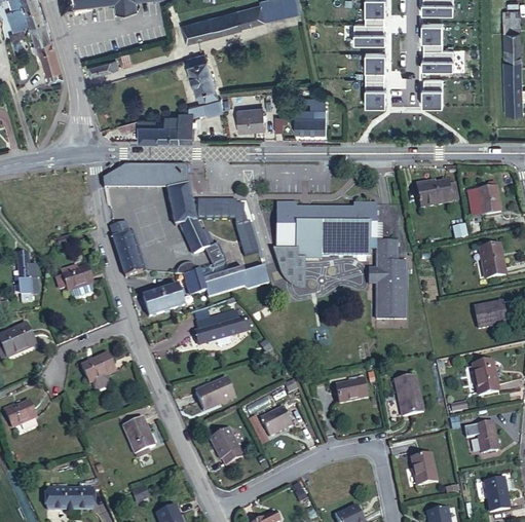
[(45,16),(39,0),(9,0),(12,7),(7,8),(14,30),(10,32),(11,36),(25,33),(23,24),(31,22),(45,16)]
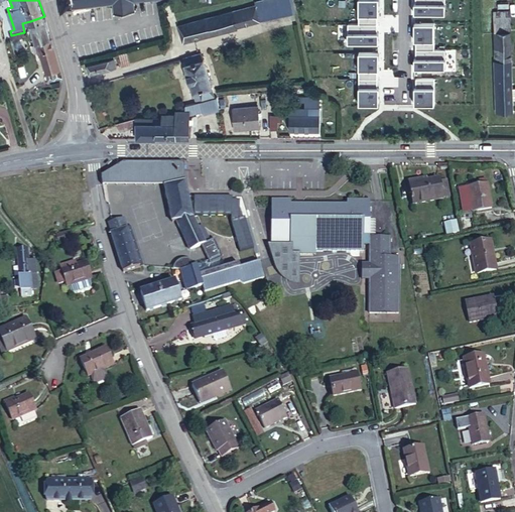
[(258,0),(240,5),(244,20),(282,11),(293,9),(291,0),(258,0)]
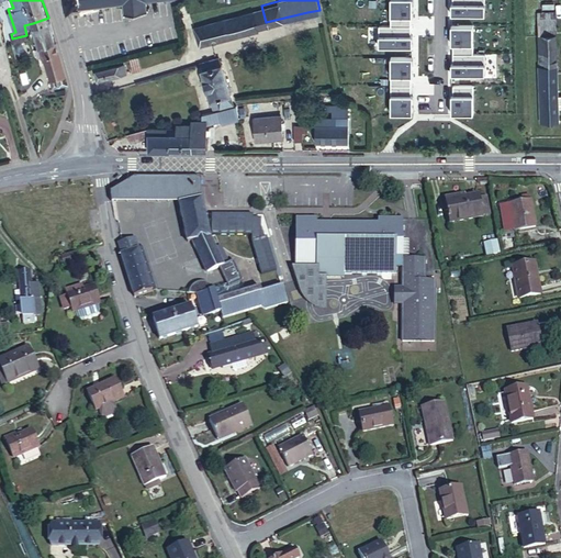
[(378,42),(412,42),(412,31),(411,31),(411,12),(412,12),(412,0),(390,0),(390,21),(378,21),(378,42)]
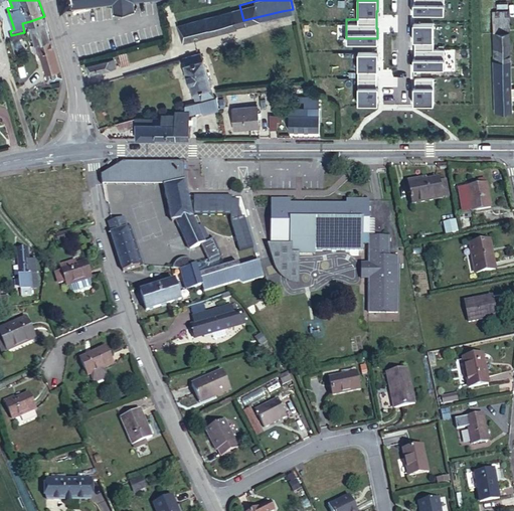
[(412,0),(412,9),(444,9),(444,0),(412,0)]
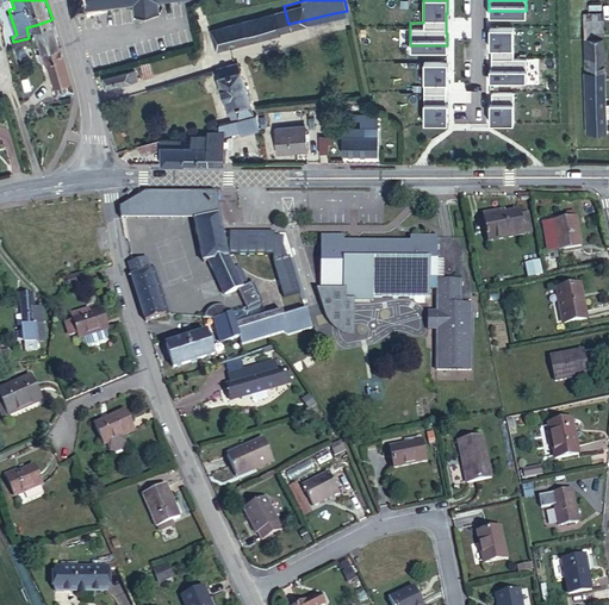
[(216,47),(280,29),(279,26),(289,24),(284,6),(210,26),(216,47)]
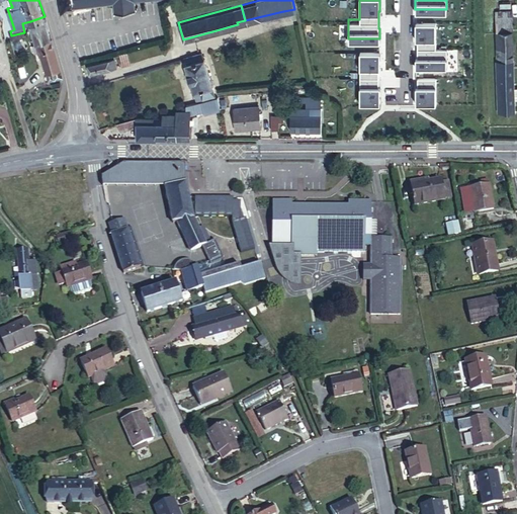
[(511,19),(511,7),(495,8),(495,20),(511,19)]
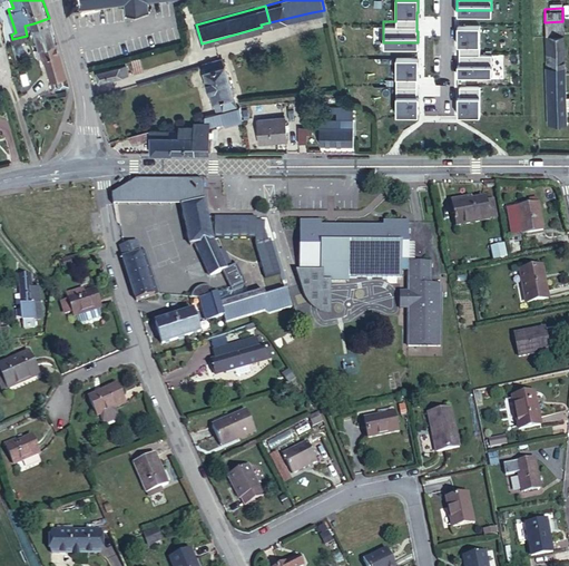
[(68,81),(49,18),(33,23),(43,59),(46,58),(54,86),(68,81)]
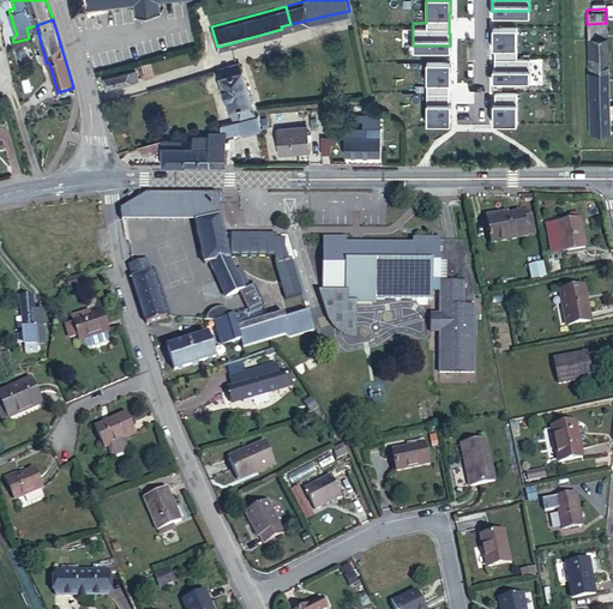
[(516,23),(492,23),(492,43),(494,43),(494,65),(493,65),(493,77),(529,76),(529,54),(517,54),(516,23)]
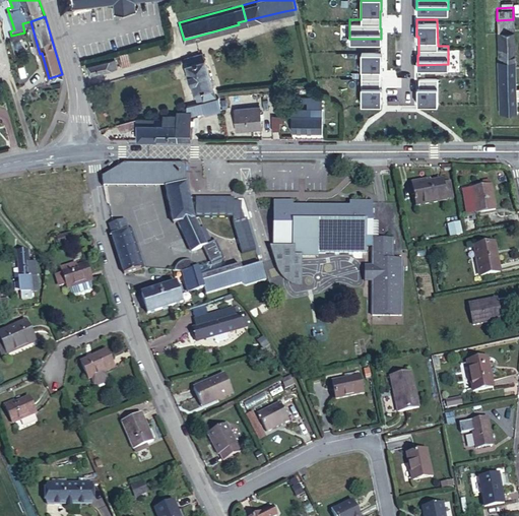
[(514,28),(513,19),(497,20),(498,28),(514,28)]
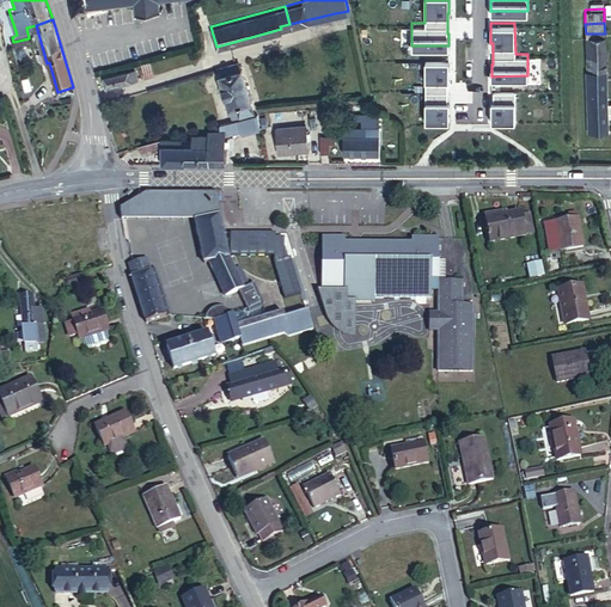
[(605,67),(605,34),(586,34),(587,68),(605,67)]
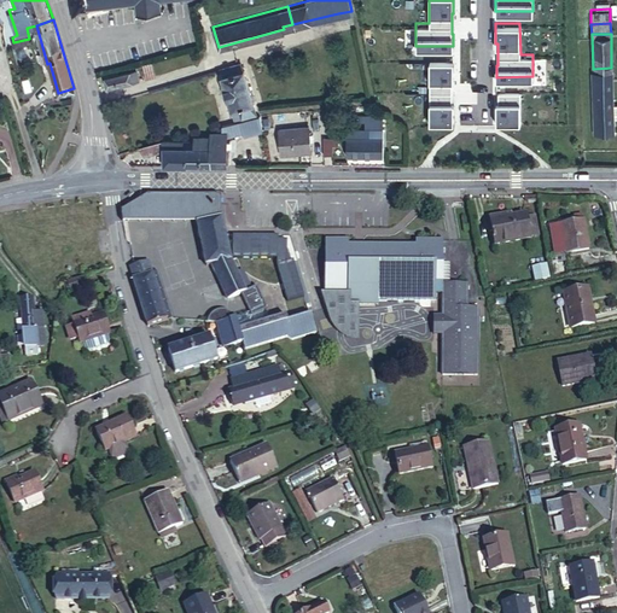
[(429,58),(429,121),(453,121),(453,100),(452,100),(452,79),(453,79),(453,58),(429,58)]
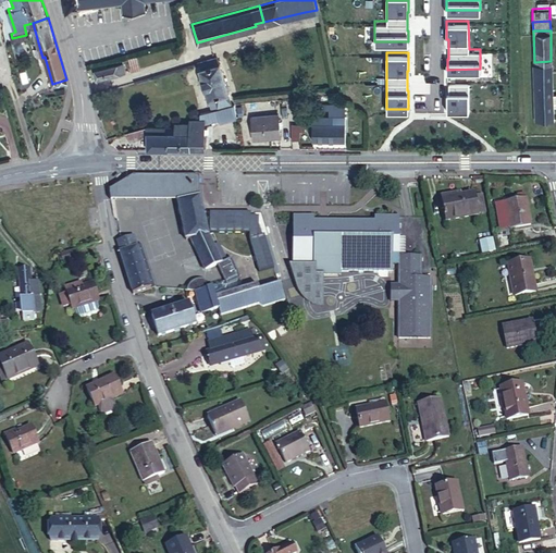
[(139,64),(136,53),(127,56),(131,66),(139,64)]
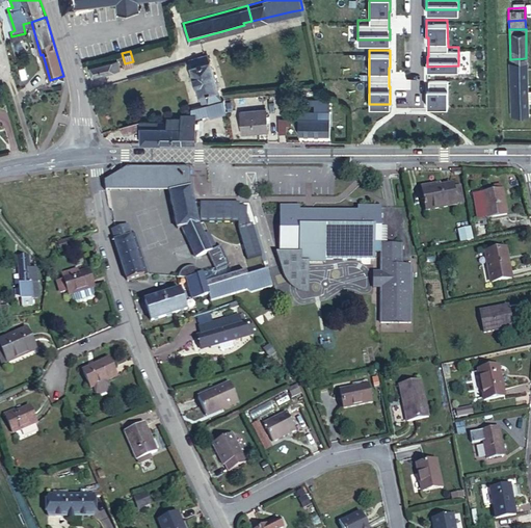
[(202,102),(220,97),(217,86),(218,86),(209,57),(207,52),(191,56),(193,61),(190,62),(202,102)]
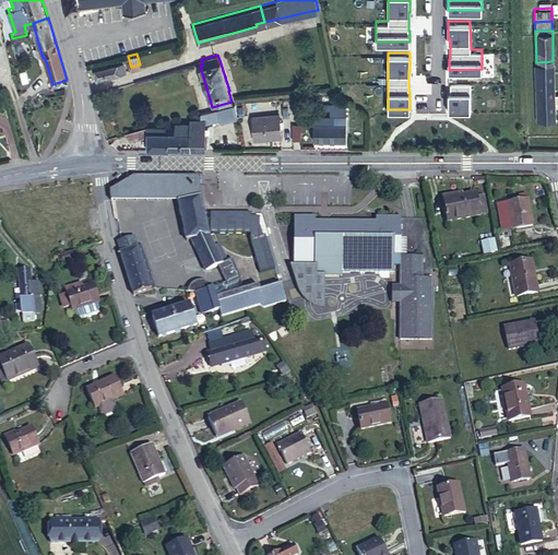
[(105,61),(93,65),(96,77),(125,70),(122,60),(105,65),(105,61)]
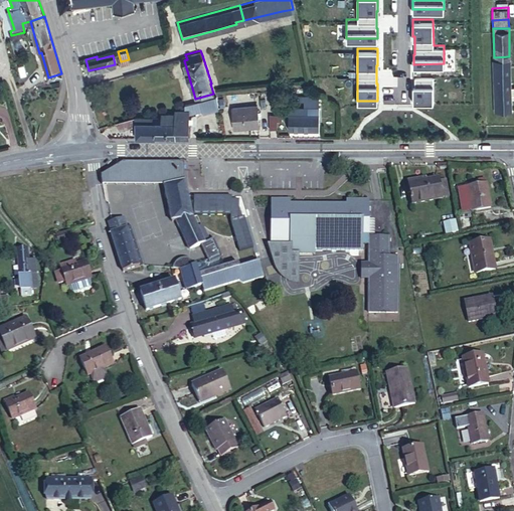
[(509,56),(494,57),(495,109),(511,108),(511,96),(513,96),(513,83),(510,83),(509,56)]
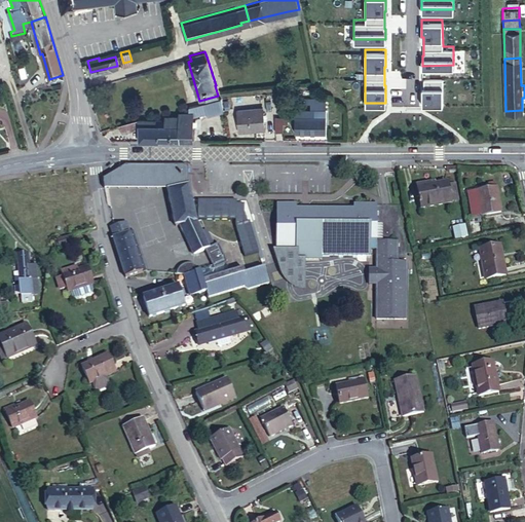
[(423,84),(422,84),(422,103),(443,103),(443,75),(423,75),(423,84)]
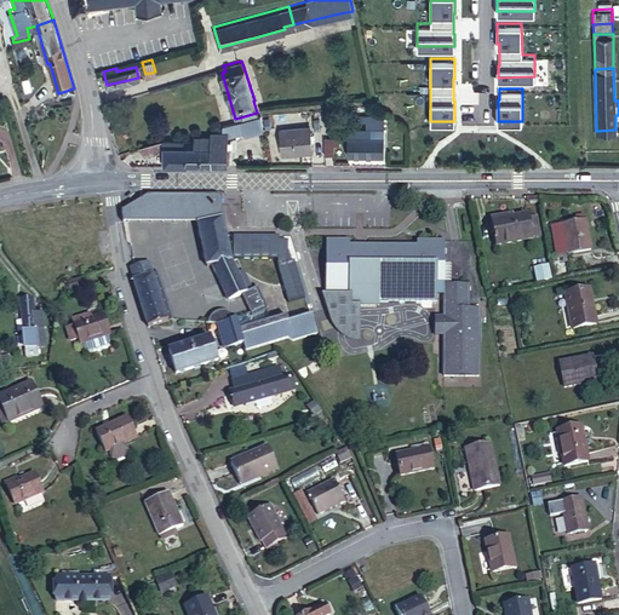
[(383,110),(361,111),(361,118),(364,118),(364,125),(371,126),(384,126),(383,110)]
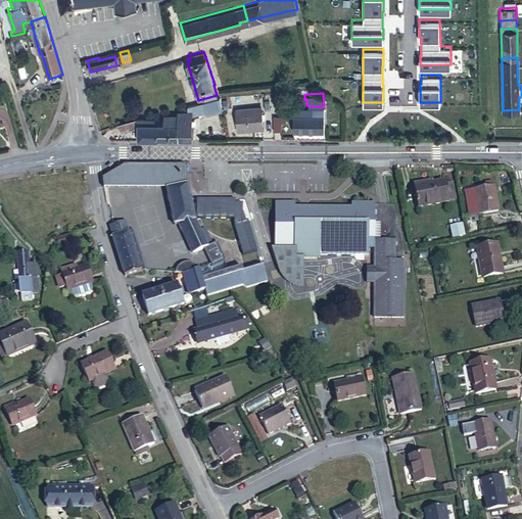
[(164,115),(158,115),(158,137),(192,137),(191,109),(204,106),(205,111),(215,109),(214,104),(219,103),(217,95),(198,100),(187,103),(187,106),(184,106),(183,108),(178,108),(178,111),(164,111),(164,115)]
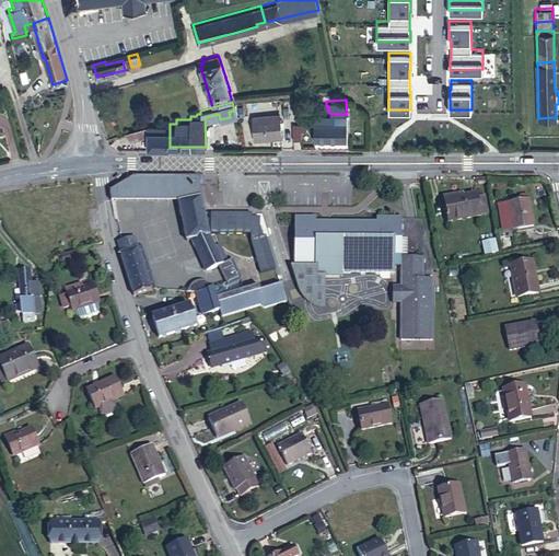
[(282,135),(281,125),(280,118),(280,112),(252,114),(254,137),(282,135)]
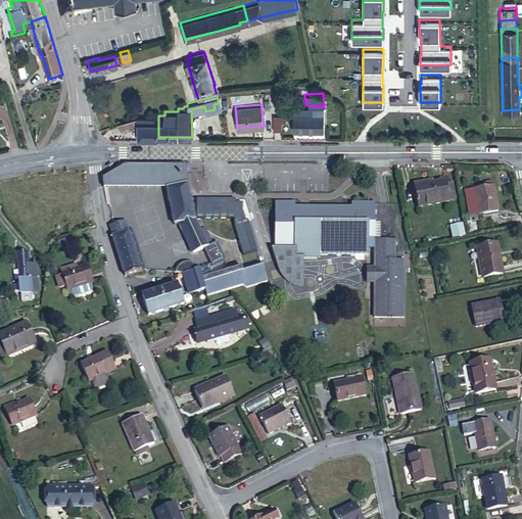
[(324,106),(313,106),(313,112),(293,112),(292,129),(324,129),(324,106)]
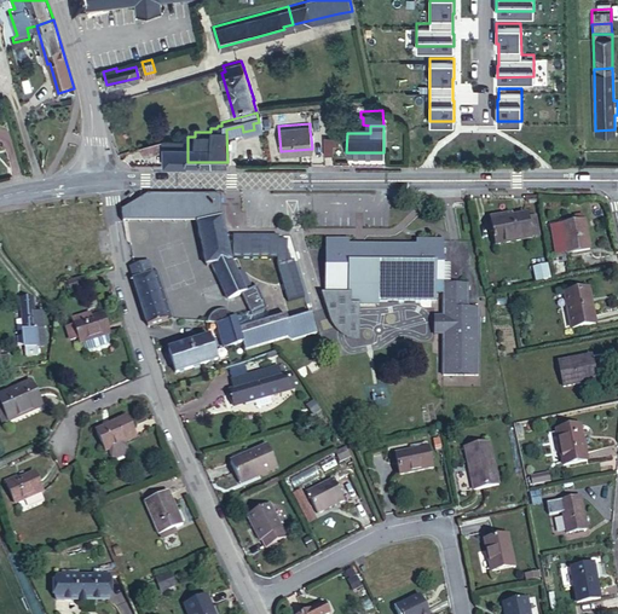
[(161,137),(140,143),(144,152),(163,148),(163,162),(188,162),(188,137),(161,137)]
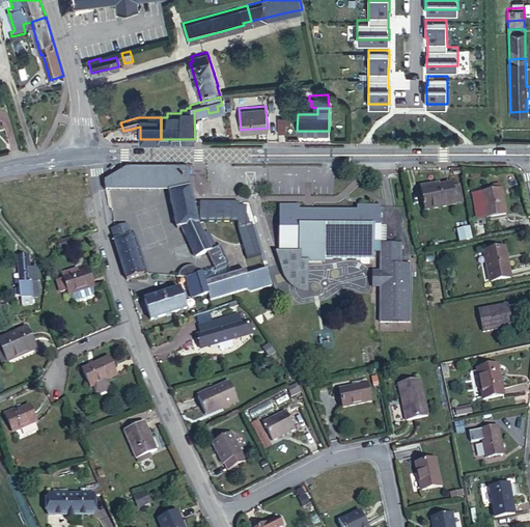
[(190,183),(189,178),(189,164),(124,164),(103,177),(105,188),(168,188),(190,183)]
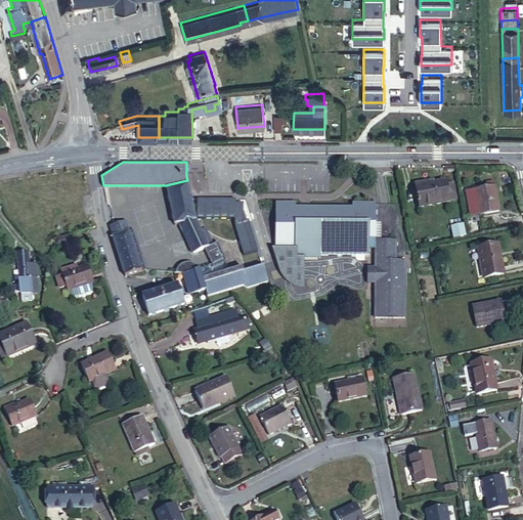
[(445,182),(444,178),(415,182),(419,204),(448,199),(447,195),(445,182)]
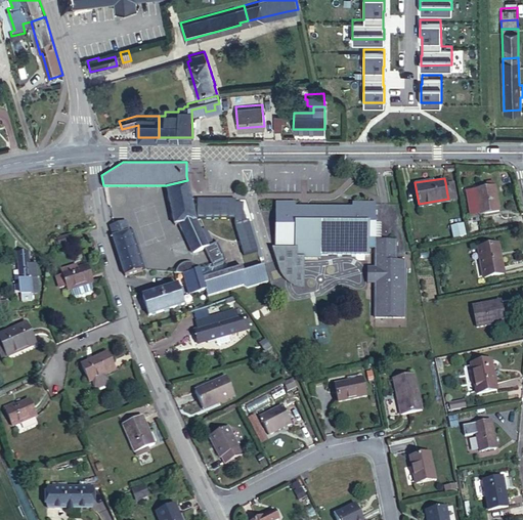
[(208,243),(195,218),(187,180),(166,185),(173,222),(178,221),(191,251),(203,246),(210,261),(212,265),(223,259),(225,258),(216,240),(208,243)]
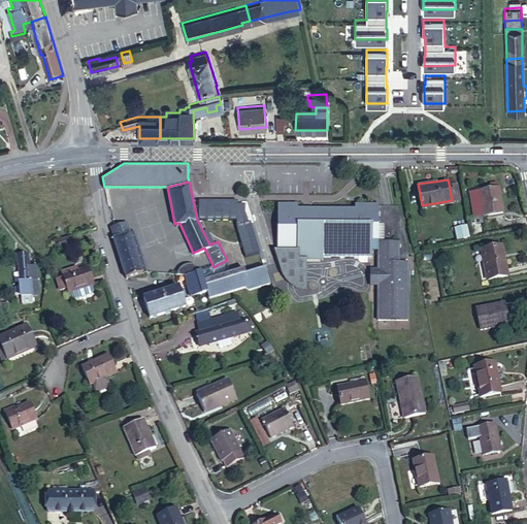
[(449,184),(451,196),(458,195),(455,182),(449,184)]
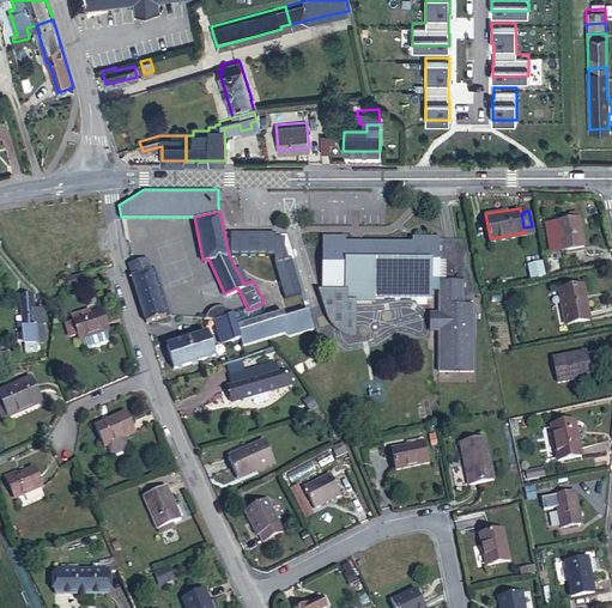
[(583,243),(579,214),(555,218),(559,247),(583,243)]
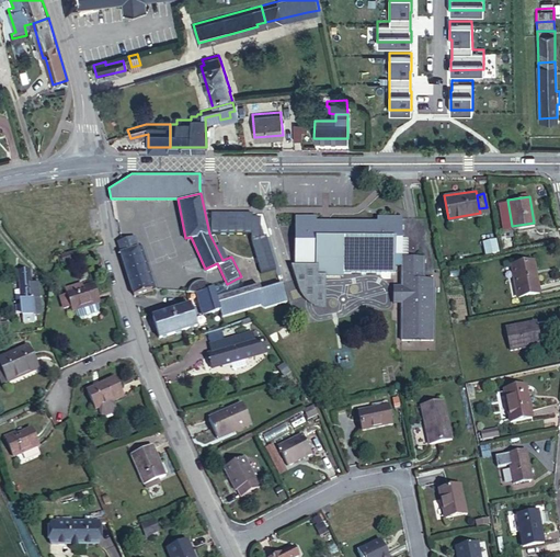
[(256,231),(256,211),(212,211),(210,231),(256,231)]
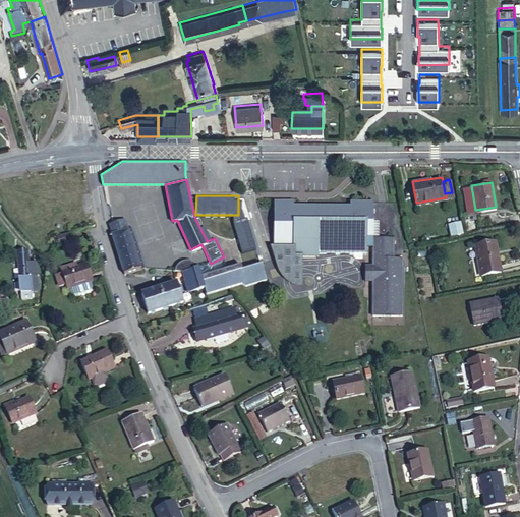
[(371,235),(372,218),(372,198),(349,198),(349,204),(307,204),(307,207),(293,207),(293,198),(273,198),(273,243),(292,243),(292,252),(301,252),(319,252),(319,249),(366,249),(366,243),(372,243),(372,263),(372,278),(371,311),(402,311),(402,255),(397,255),(397,262),(393,262),(393,235),(379,235),(371,235)]
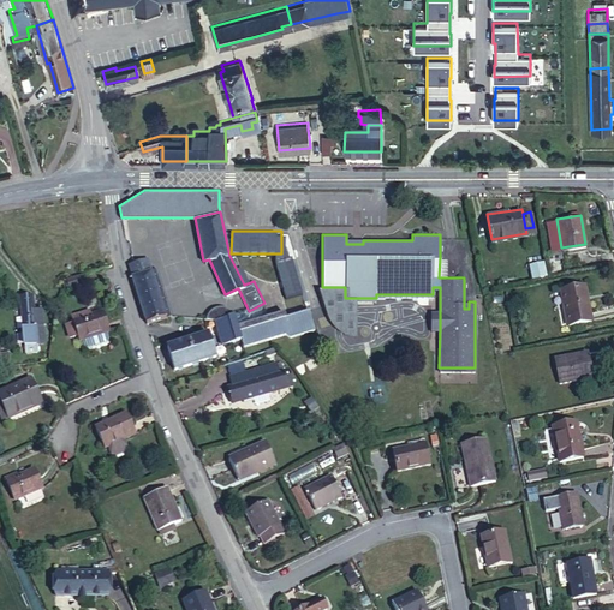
[(305,299),(292,253),(272,259),(285,305),(305,299)]
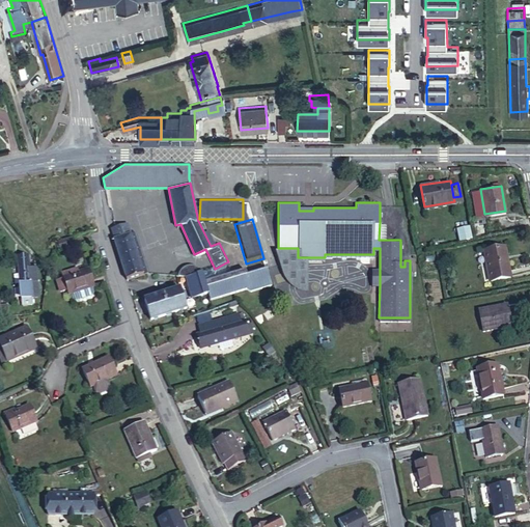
[(146,270),(134,230),(129,231),(127,222),(111,226),(114,237),(113,237),(126,276),(146,270)]
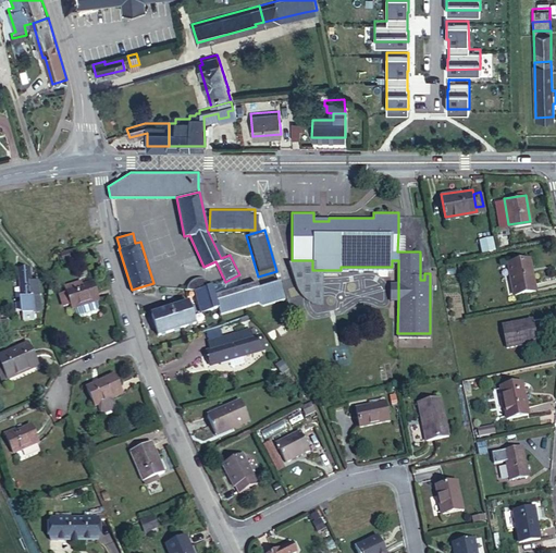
[(478,237),(481,252),(494,248),(492,235),(478,237)]
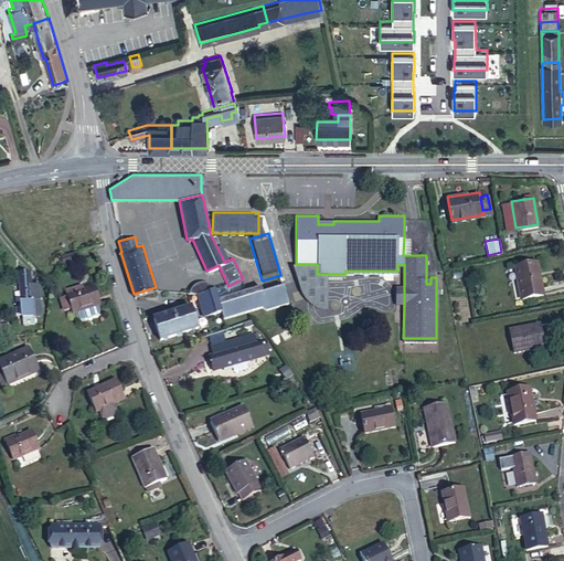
[(63,263),(80,257),(76,250),(61,254),(63,263)]
